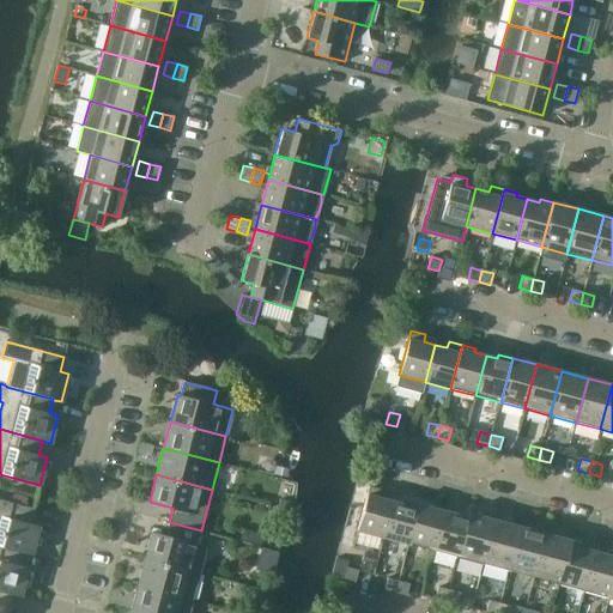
[(382,497),(382,495),(383,490),(369,486),(357,530),(383,538),(393,501),(382,497)]
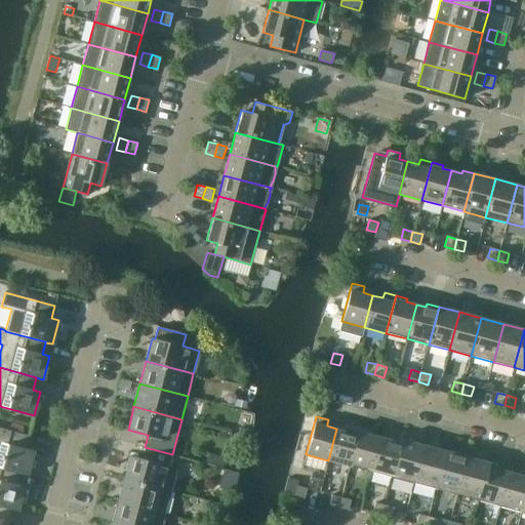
[(12,422),(10,430),(23,433),(25,426),(12,422)]
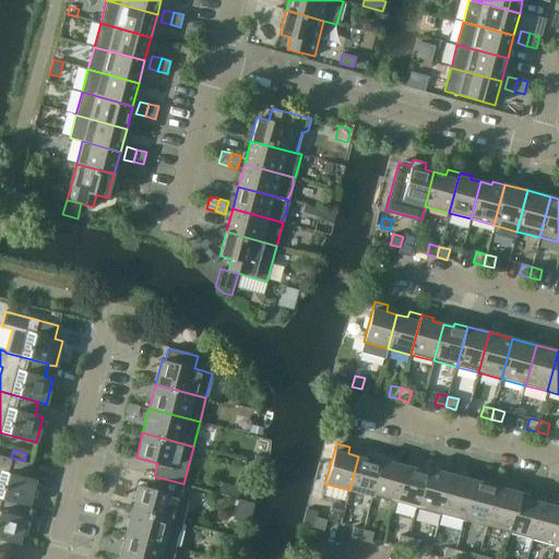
[(372,496),(383,455),(371,452),(369,459),(358,456),(349,490),(372,496)]
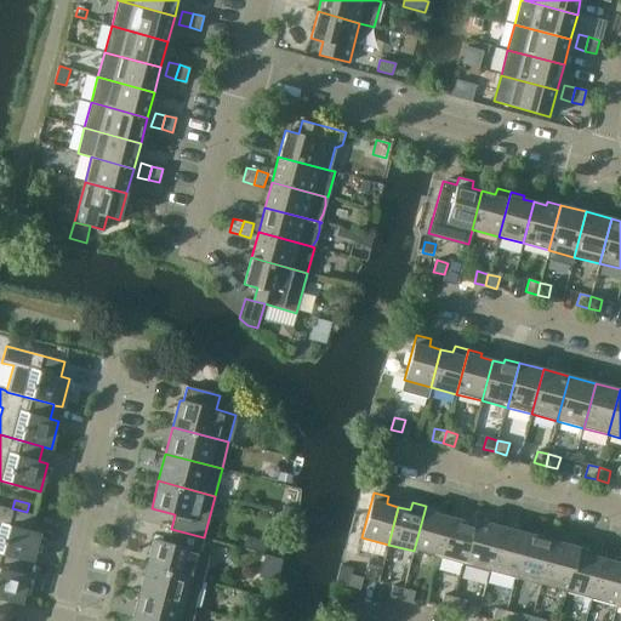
[(0,552),(23,558),(23,559),(32,562),(40,534),(30,531),(35,516),(0,506),(0,552)]
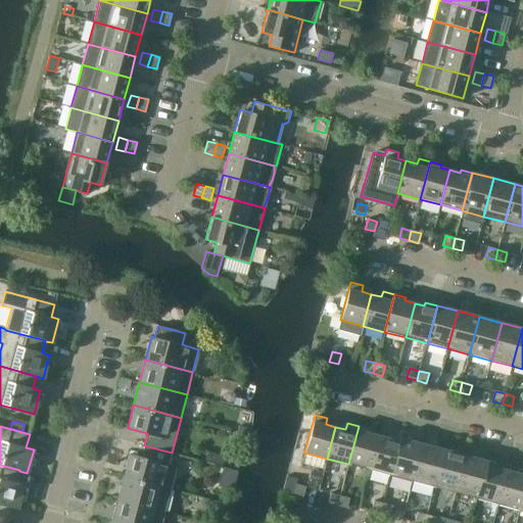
[(370,470),(379,436),(369,433),(370,429),(359,426),(348,464),(370,470)]
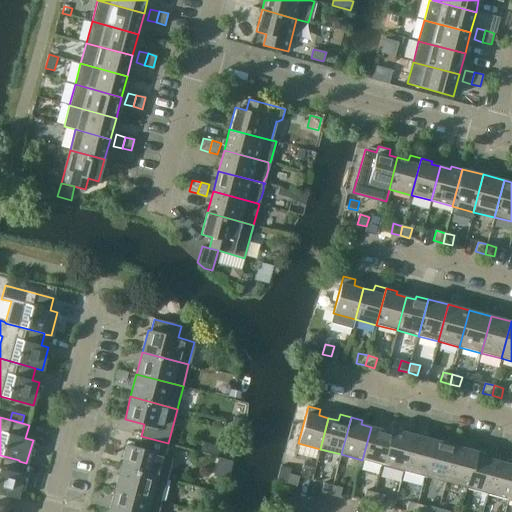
[(383,466),(393,429),(381,426),(381,429),(371,427),(362,460),(383,466)]
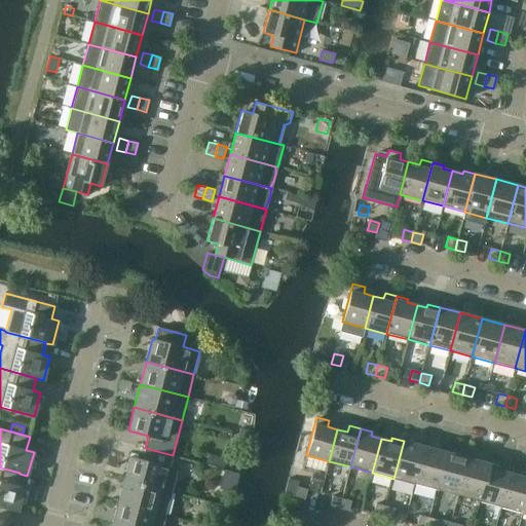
[(415,484),(424,446),(404,441),(393,479),(415,484)]
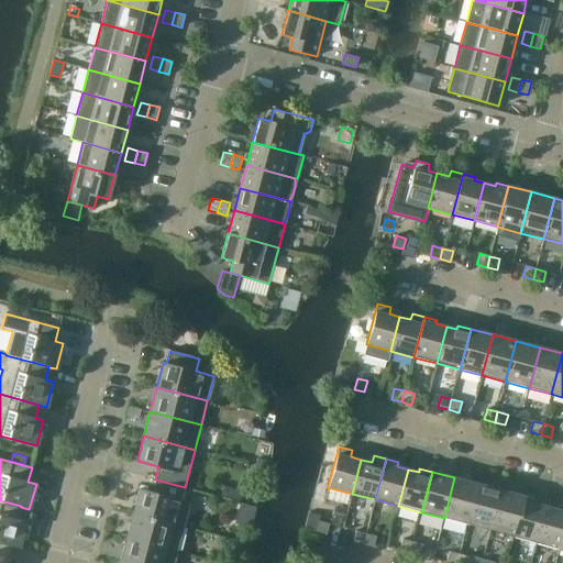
[(467,525),(477,484),(454,477),(444,518),(467,525)]
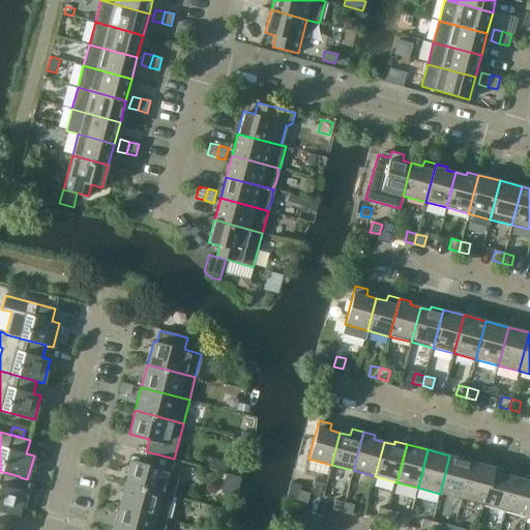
[(171,470),(174,459),(146,451),(143,463),(130,460),(124,483),(173,496),(179,472),(171,470)]
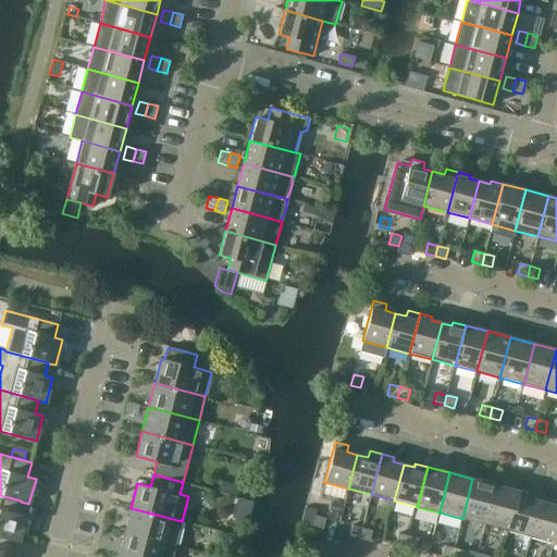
[(485,525),(496,485),(472,479),(462,519),(485,525)]
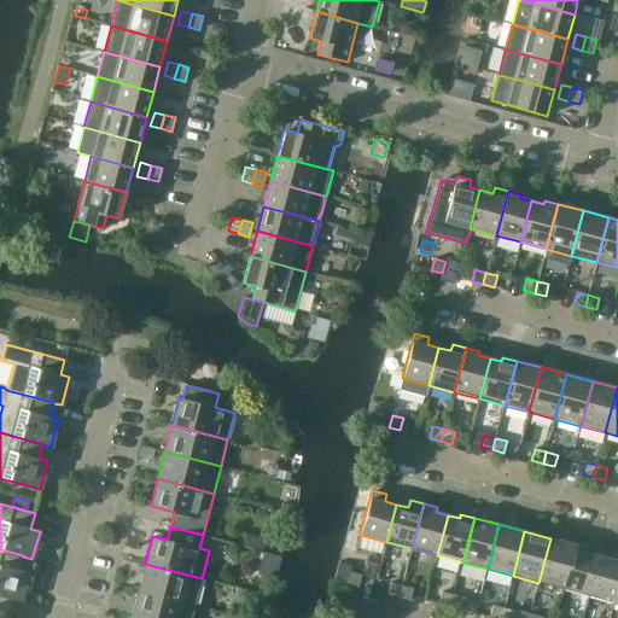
[(245,534),(243,544),(262,549),(264,538),(245,534)]
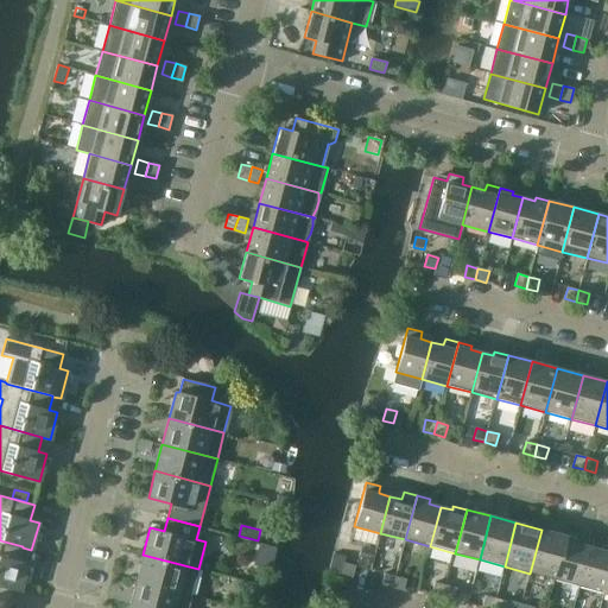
[(555,580),(565,536),(542,530),(530,574),(555,580)]
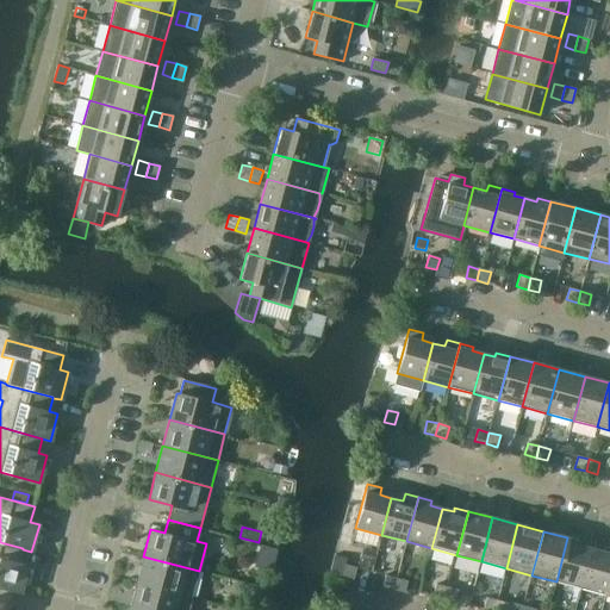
[(580,589),(591,548),(580,546),(582,541),(567,537),(556,582),(580,589)]
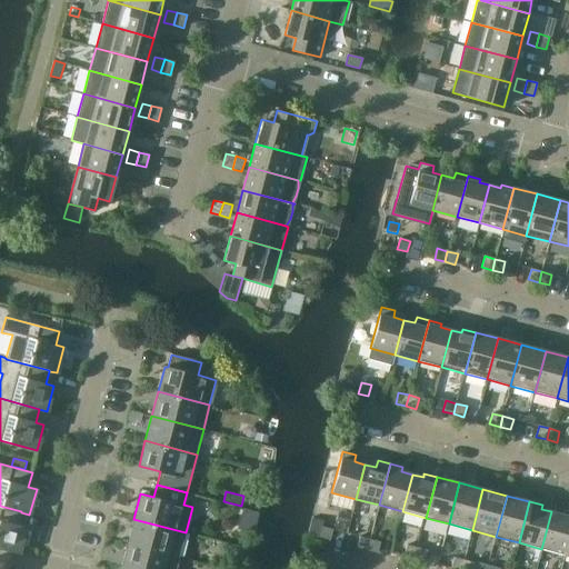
[(18,525),(21,512),(21,511),(0,506),(0,547),(11,550),(11,551),(19,553),(26,527),(18,525)]
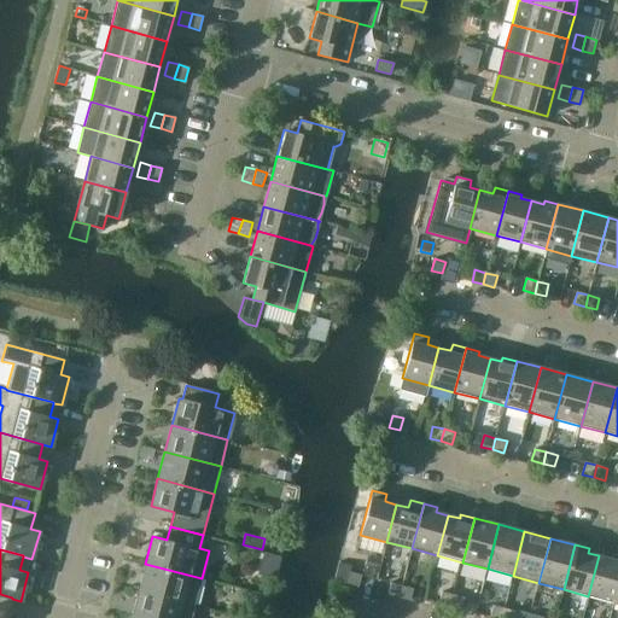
[(613,602),(617,586),(617,555),(612,554),(611,559),(599,555),(588,596),(613,602)]
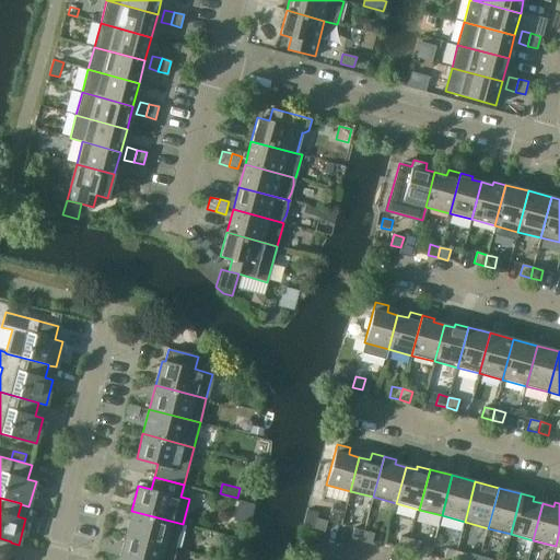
[(334,504),(331,514),(341,516),(345,508),(334,504)]
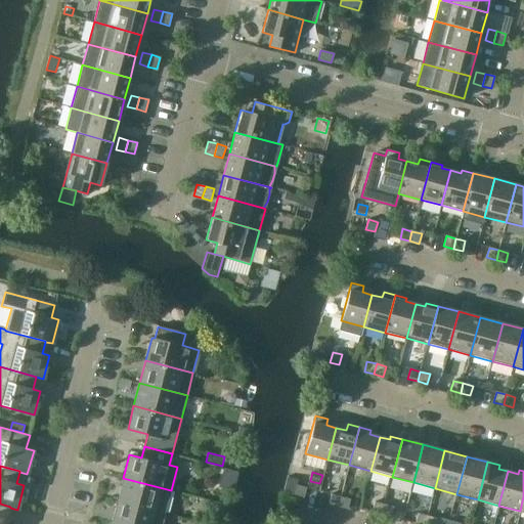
[(288,477),(284,492),(294,495),(297,485),(298,480),(288,477)]
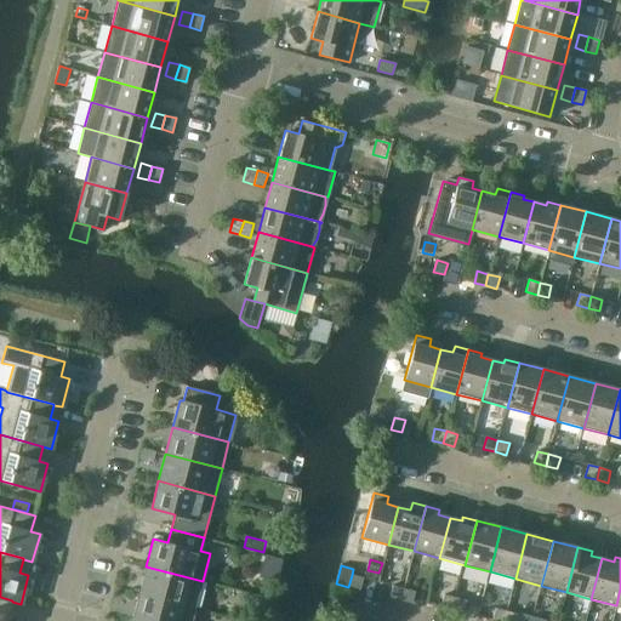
[(203,581),(146,567),(140,593),(195,608),(203,581)]
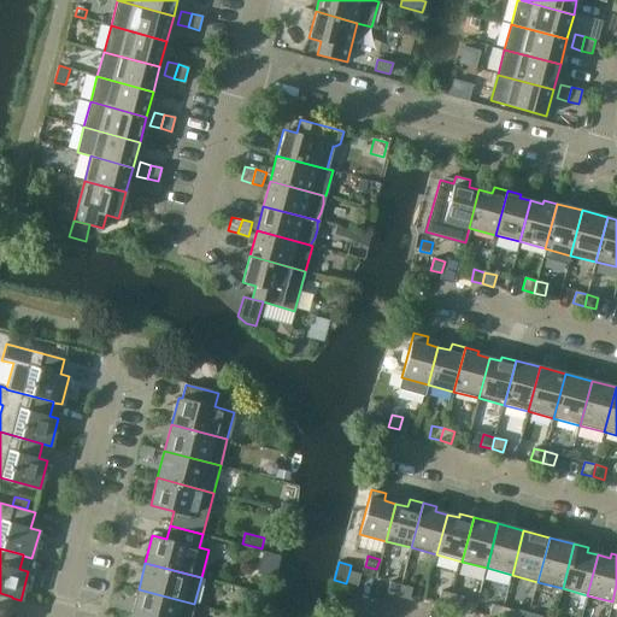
[(350,571),(346,583),(358,586),(360,574),(350,571)]
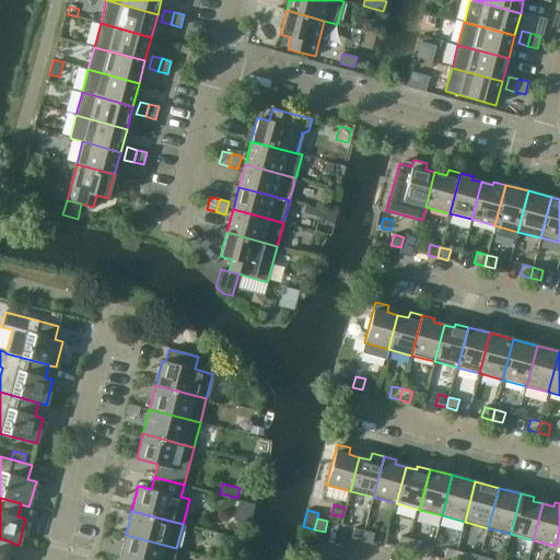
[(361,541),(364,531),(353,528),(351,539),(361,541)]
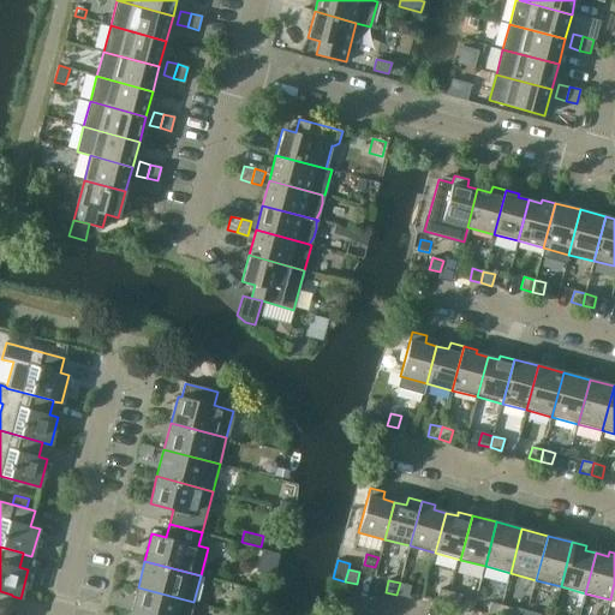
[(411,586),(400,583),(396,595),(407,598),(411,586)]
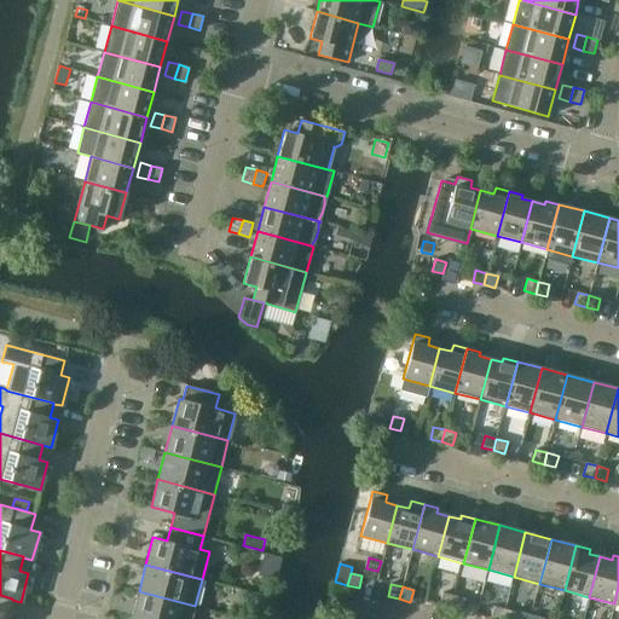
[(191,618),(195,606),(139,591),(132,618),(134,618),(191,618)]
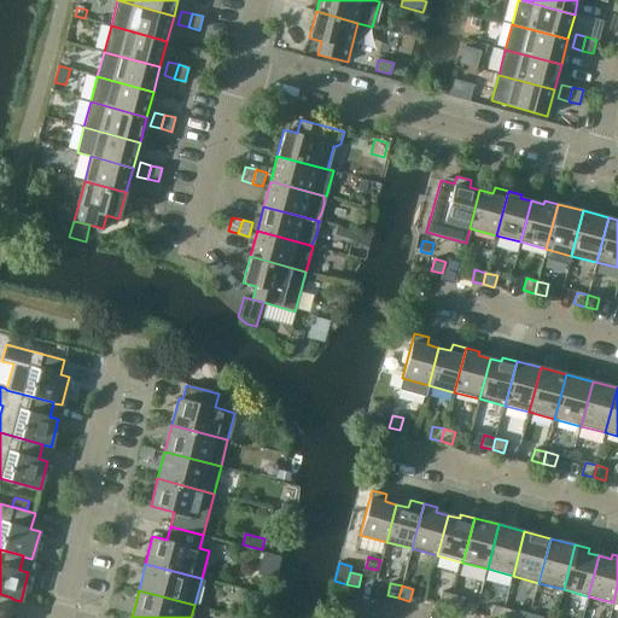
[(450,606),(453,595),(442,592),(439,604),(450,606)]
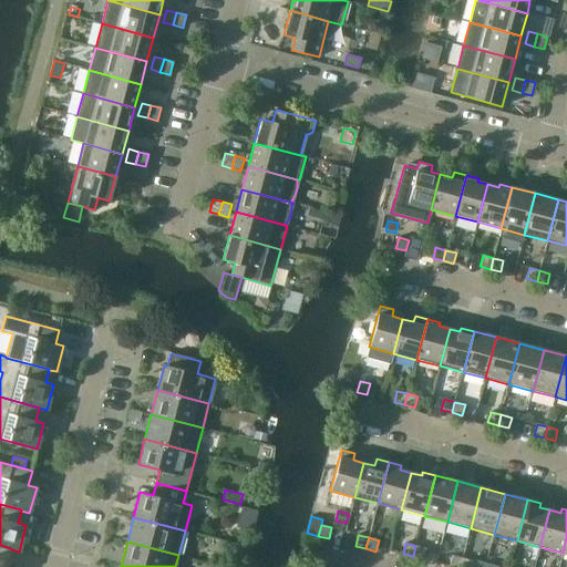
[(7,562),(11,549),(11,548),(0,545),(0,566),(14,566),(16,564),(7,562)]
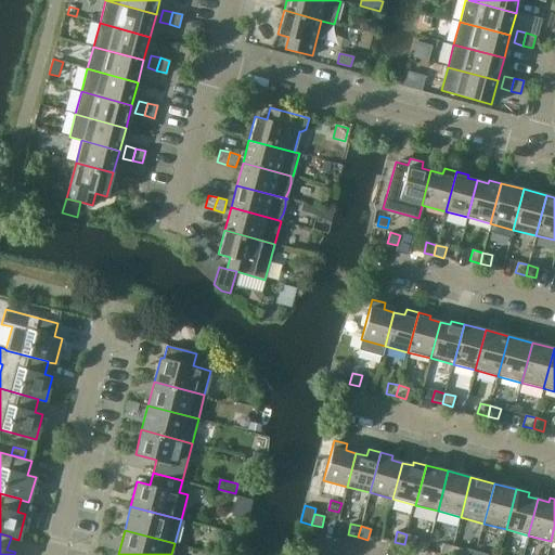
[(417,537),(407,534),(404,544),(414,547),(417,537)]
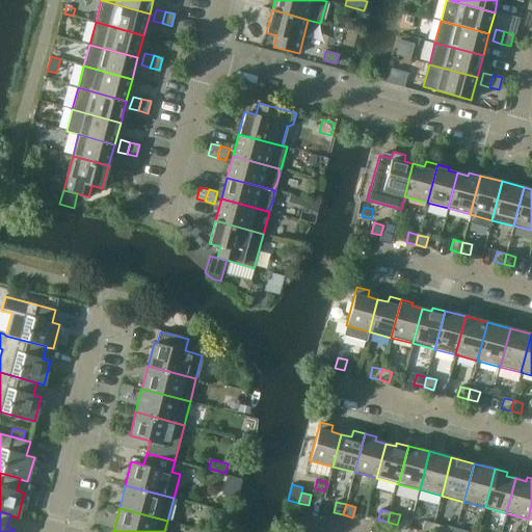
[(424,531),(431,531),(433,524),(424,522),(422,531),(424,531)]
